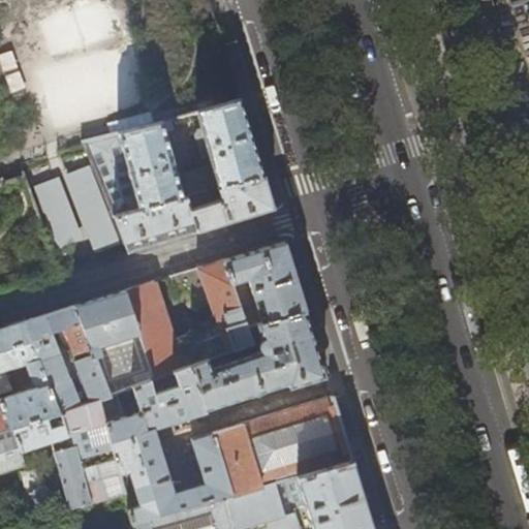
[(115,216),(262,176),(242,107),(239,98),(200,111),(201,112),(196,113),(200,129),(196,130),(194,134),(200,158),(209,157),(211,166),(176,176),(164,133),(174,131),(172,120),(85,143),(115,216)]
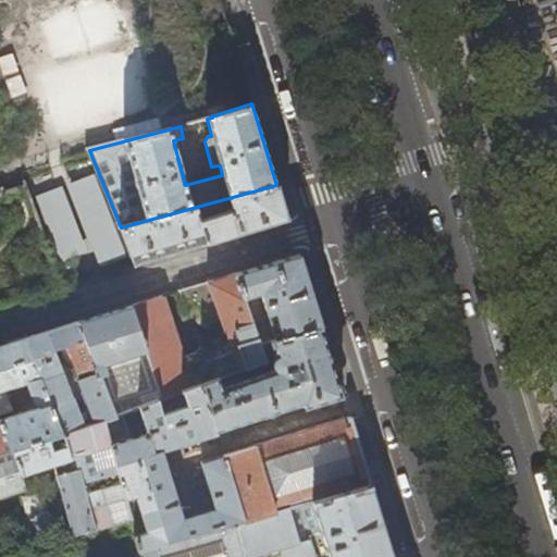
[(93,177),(73,185),(103,265),(123,258),(93,177)]
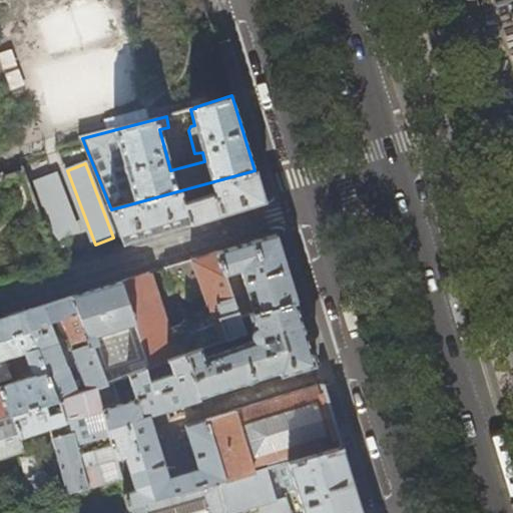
[(257,174),(254,170),(111,209),(122,243),(153,234),(223,212),(265,200),(257,174)]
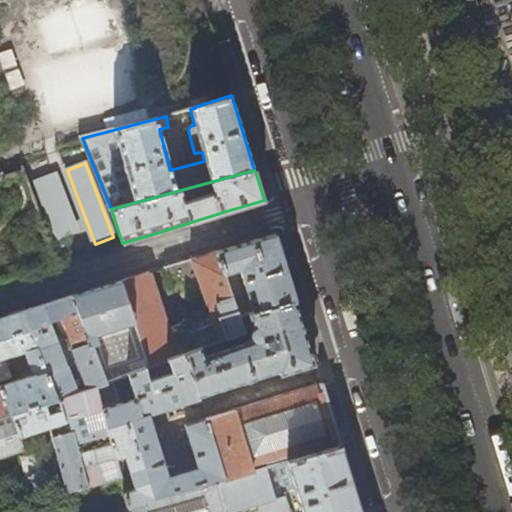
[(49,176),(31,182),(53,241),(71,234),(49,176)]
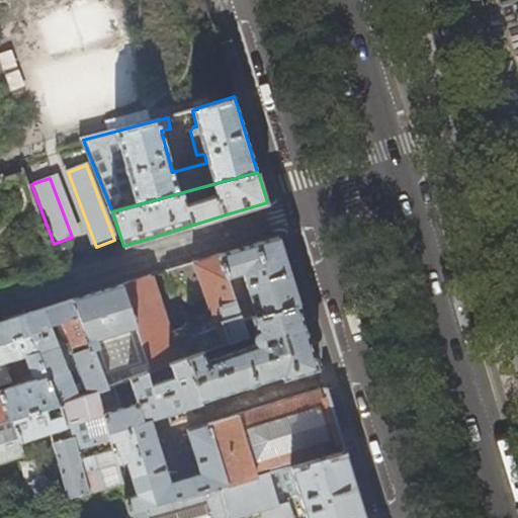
[(252,243),(220,253),(241,319),(250,316),(299,303),(287,265),(278,235),(252,243)]
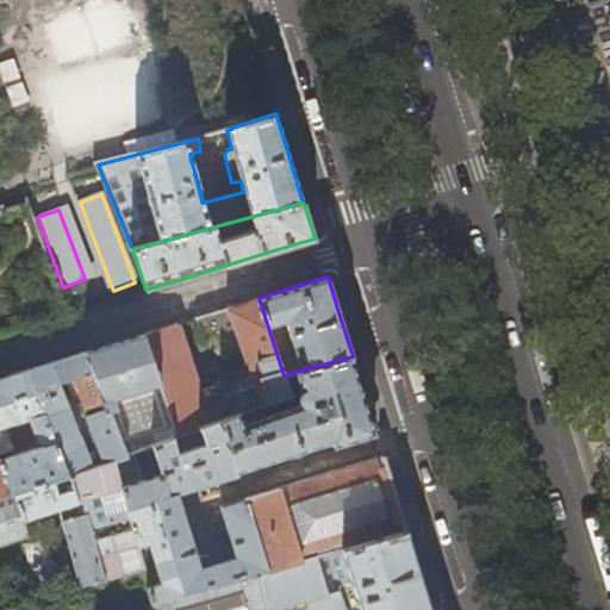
[(290,394),(284,375),(259,298),(213,312),(195,317),(204,343),(217,338),(221,349),(230,354),(242,349),(250,374),(199,392),(175,324),(143,334),(176,436),(199,428),(219,421),(238,414),(290,394)]
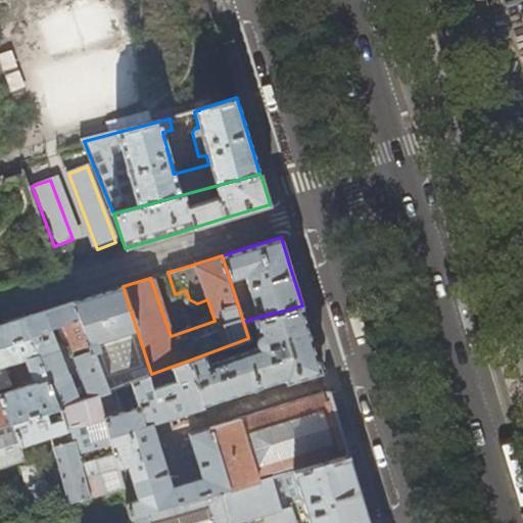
[(147,376),(151,374),(123,286),(101,293),(75,301),(107,390),(147,376)]
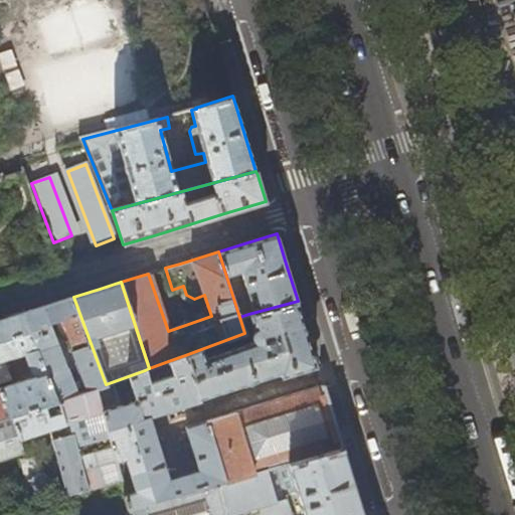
[(51,303),(24,312),(56,399),(58,399),(76,393),(50,323),(61,320),(72,350),(71,350),(86,390),(97,387),(106,384),(73,297),(51,303)]
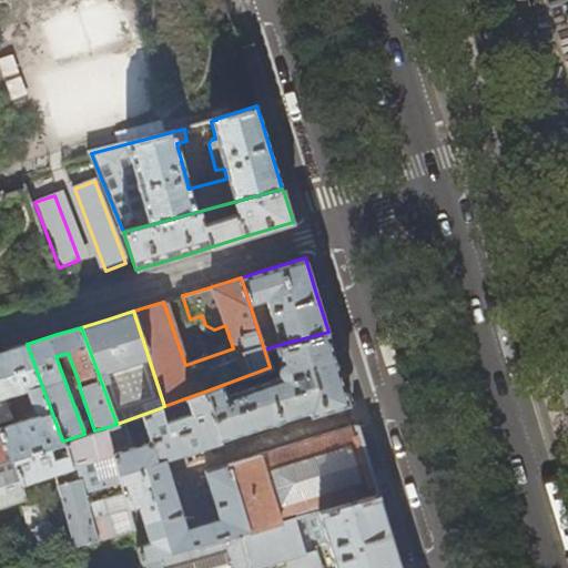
[(336,358),(328,332),(274,346),(280,363),(277,368),(277,372),(279,375),(225,394),(222,385),(204,392),(217,438),(308,411),(310,414),(350,403),(336,358)]
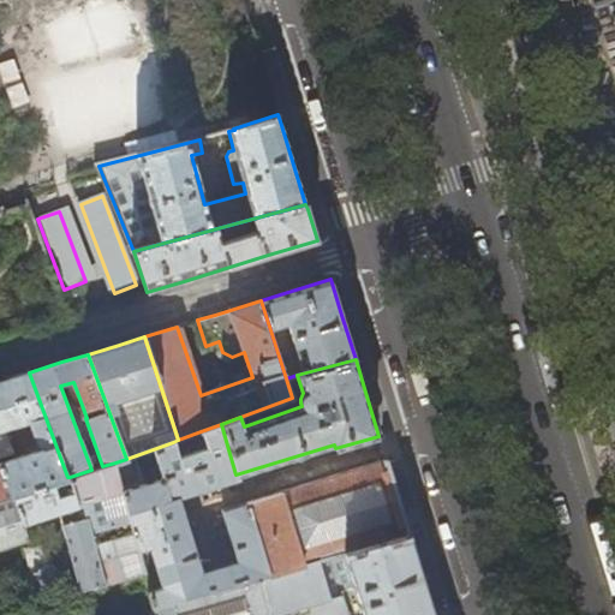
[(0,381),(0,457),(13,453),(4,429),(30,421),(41,449),(0,463),(0,465),(11,495),(53,482),(67,477),(29,372),(0,381)]
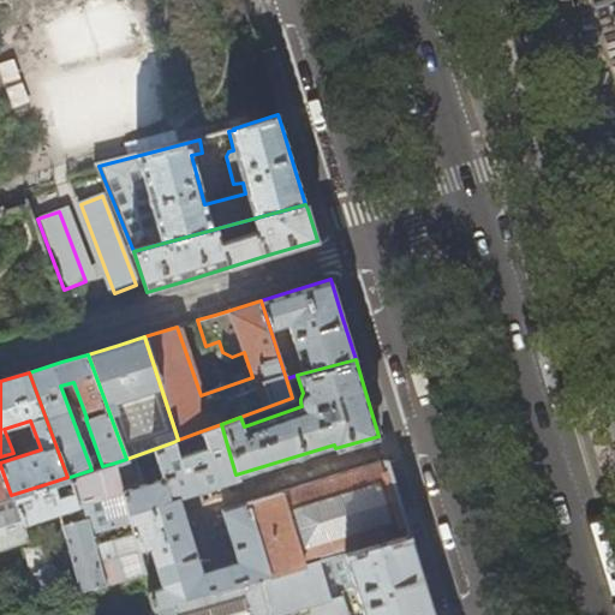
[(221,424),(201,431),(206,447),(177,457),(173,442),(126,459),(115,463),(145,572),(154,605),(268,574),(245,502),(221,511),(237,561),(202,572),(178,497),(237,479),(236,475),(221,424)]
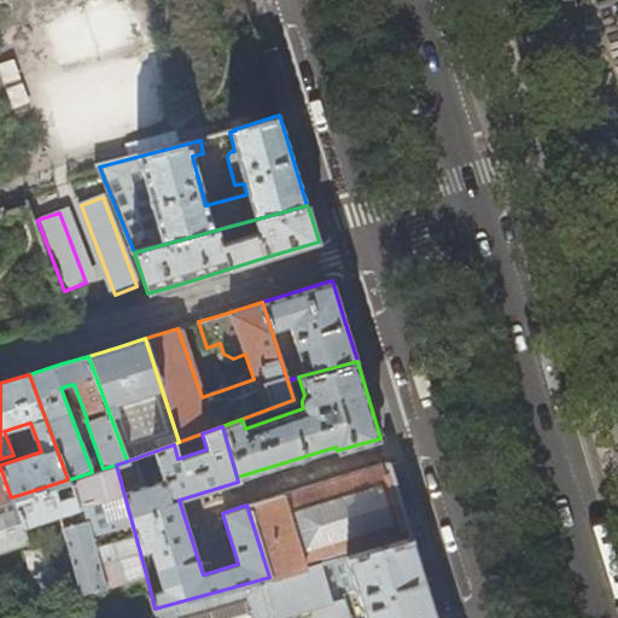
[(286,493),(246,505),(269,577),(410,537),(398,496),(388,461),(286,493)]
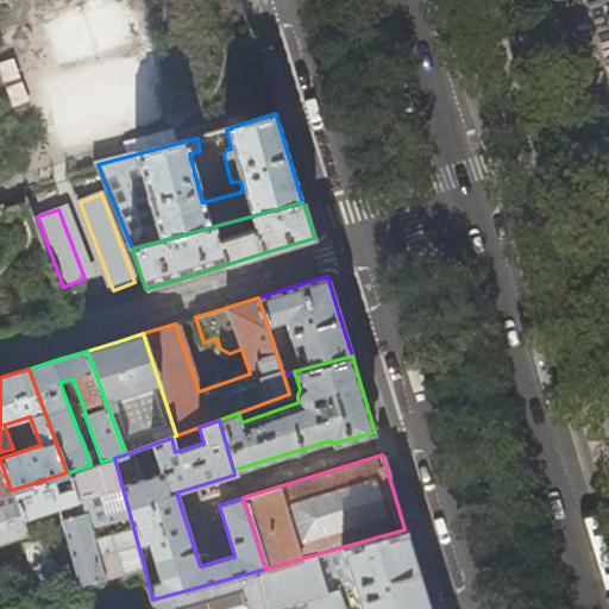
[(114,458),(101,462),(90,465),(69,472),(71,481),(73,484),(77,483),(102,578),(104,579),(121,573),(144,566),(114,458)]
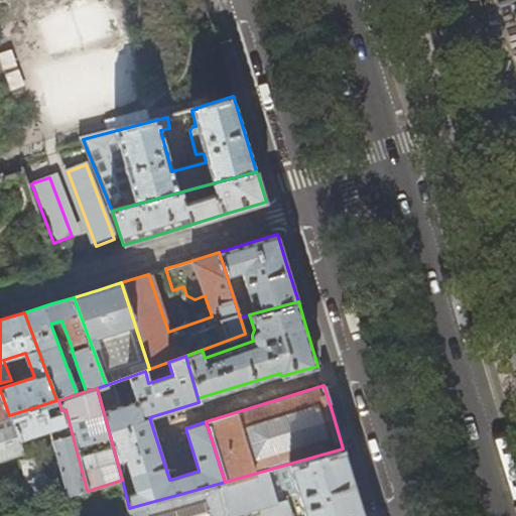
[(0,418),(9,415),(0,390),(0,418)]
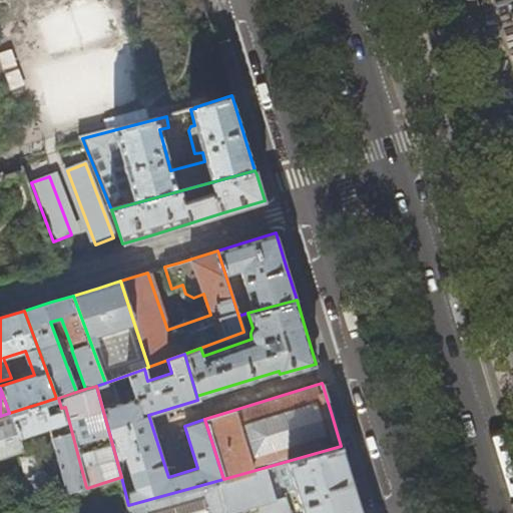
[(48,413),(44,402),(9,413),(0,416),(0,456),(24,449),(23,446),(19,436),(48,426),(67,492),(86,487),(65,407),(61,408),(60,405),(55,407),(56,411),(48,413)]
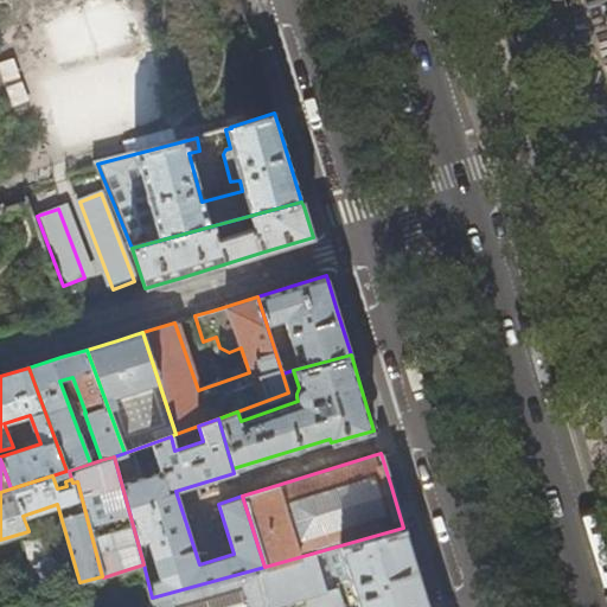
[(427,606),(416,568),(403,528),(264,567),(152,598),(154,605),(154,606),(427,606)]
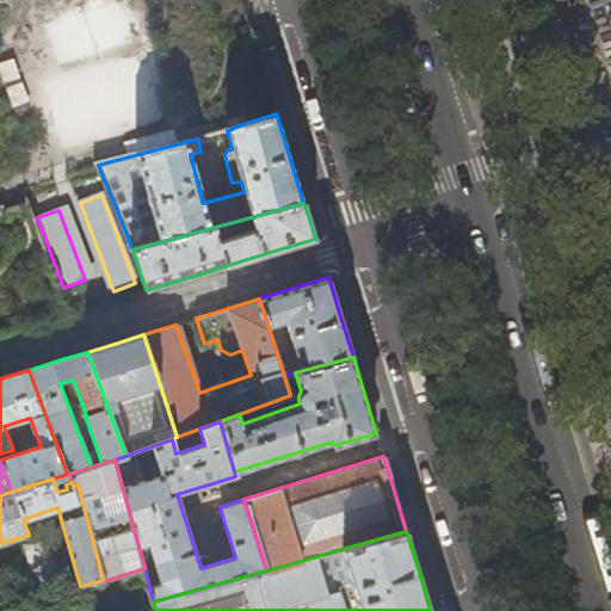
[(37,566),(45,598),(62,593),(45,536),(25,542),(32,567),(37,566)]
